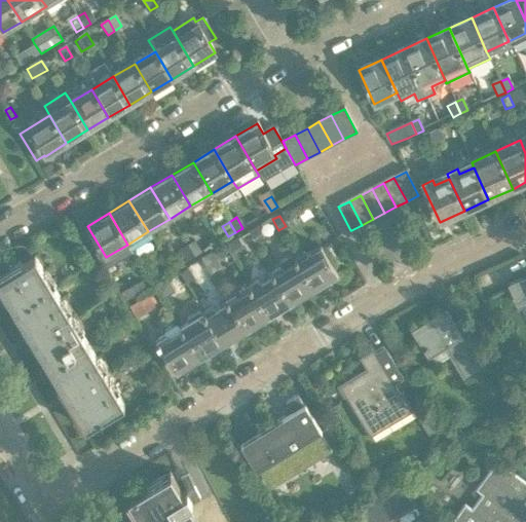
[(194,243),(186,248),(193,258),(200,254),(194,243)]
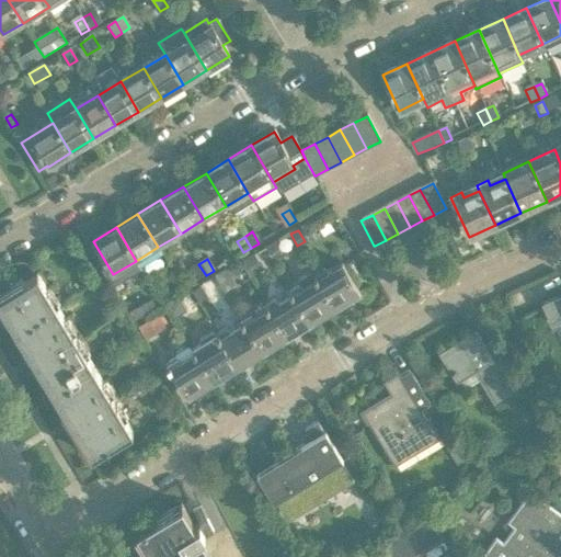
[(250,259),(242,263),(249,275),(256,270),(250,259)]
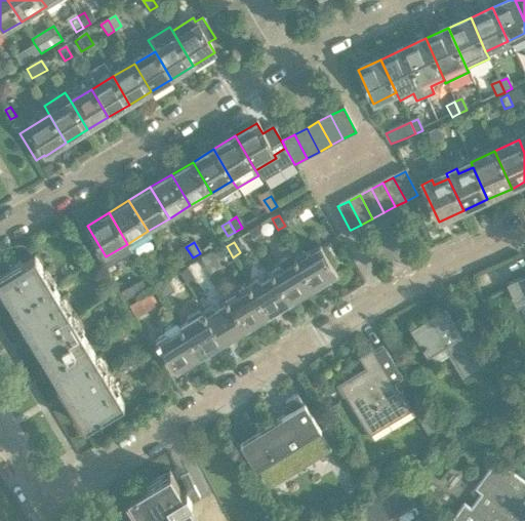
[(179,251),(186,262),(193,257),(186,247),(179,251)]
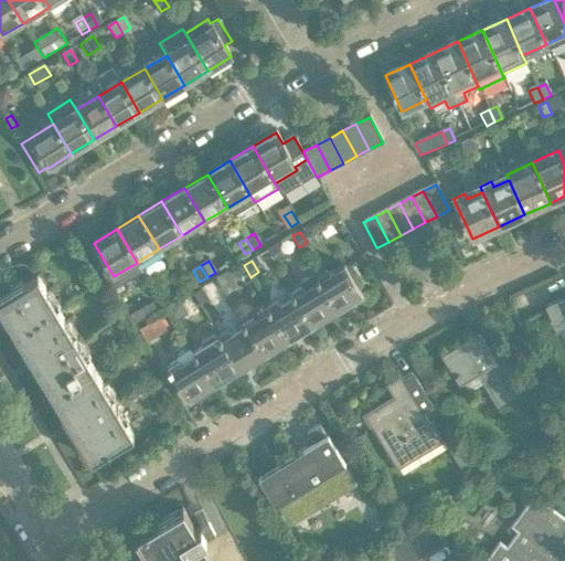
[(324,273),(318,277),(337,308),(344,303),(348,306),(363,297),(344,266),(342,267),(342,268),(329,277),(324,273)]
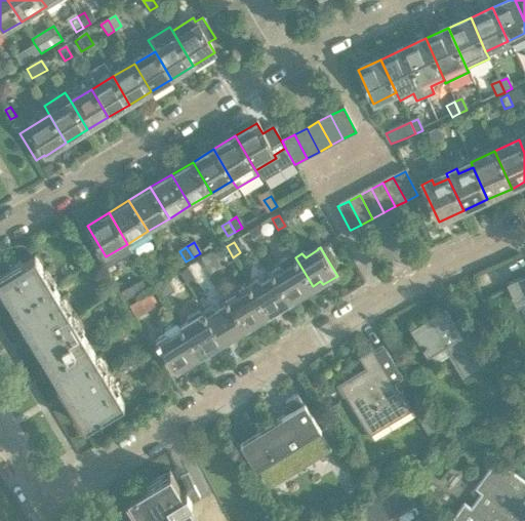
[(313,286),(295,257),(292,258),(290,256),(278,264),(279,267),(272,271),(289,299),(297,295),(300,297),(315,289),(313,286)]
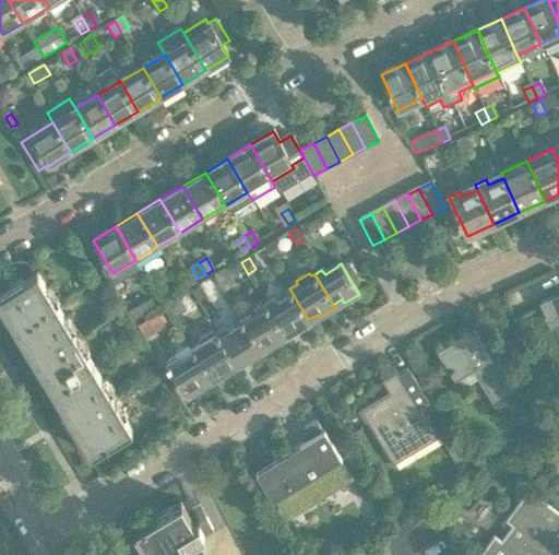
[(21,279),(14,283),(12,284),(14,287),(0,296),(0,306),(15,331),(56,306),(37,274),(24,282),(21,279)]
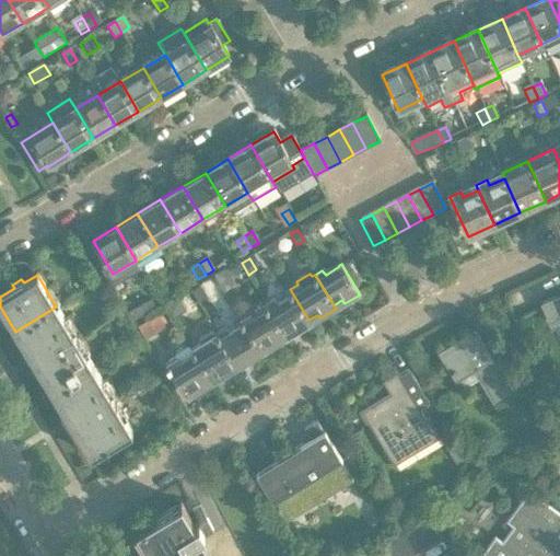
[(168,297),(162,286),(154,290),(161,301),(168,297)]
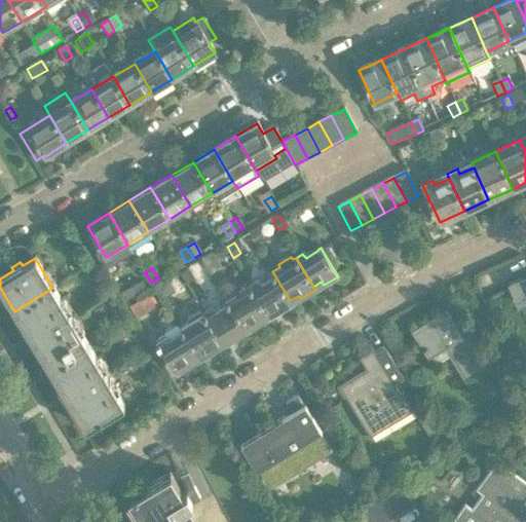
[(187,271),(180,275),(187,287),(194,282),(187,271)]
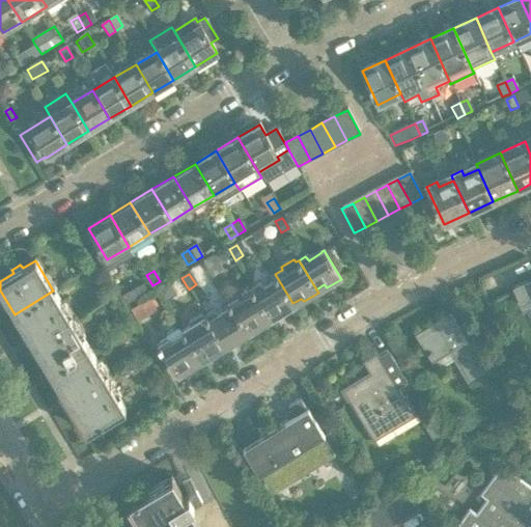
[(259,284),(252,288),(270,317),(278,312),(281,315),(295,307),(292,303),(275,274),(273,276),(276,280),(263,287),(259,284)]
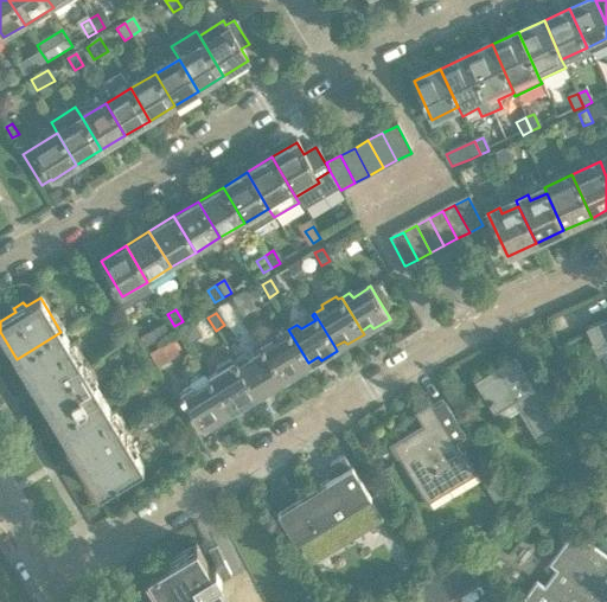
[(606,321),(587,331),(598,354),(606,350),(606,321)]
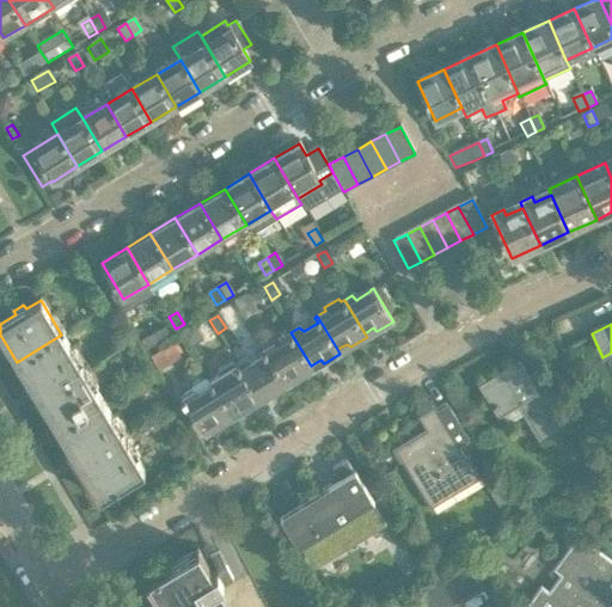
[(194,325),(181,332),(190,349),(203,341),(194,325)]
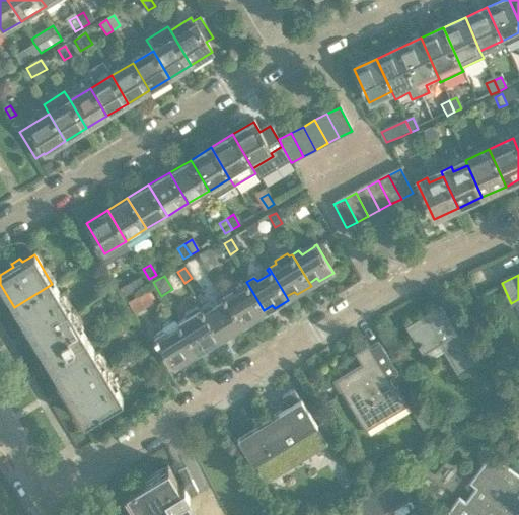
[(231,291),(224,295),(241,323),(249,319),(251,321),(266,313),(264,310),(246,282),(244,283),(246,288),(234,295),(231,291)]
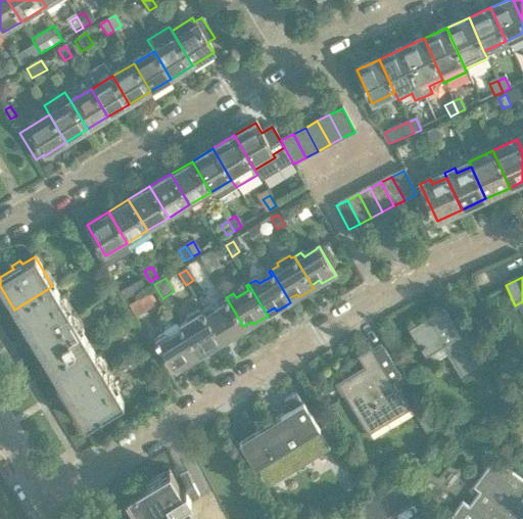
[(52,286),(14,310),(22,324),(26,322),(43,351),(40,352),(48,367),(87,343),(52,286)]
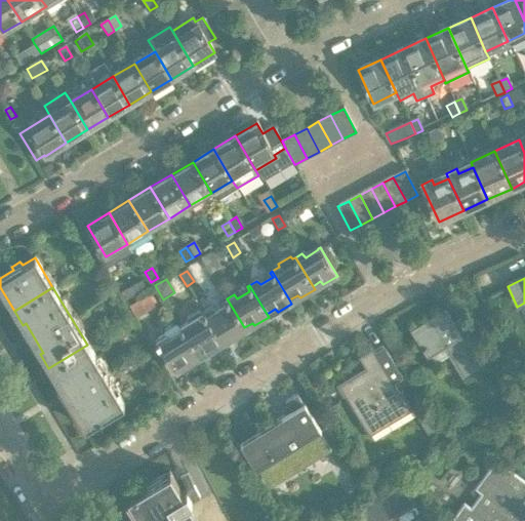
[(128,288),(119,293),(124,303),(133,297),(128,288)]
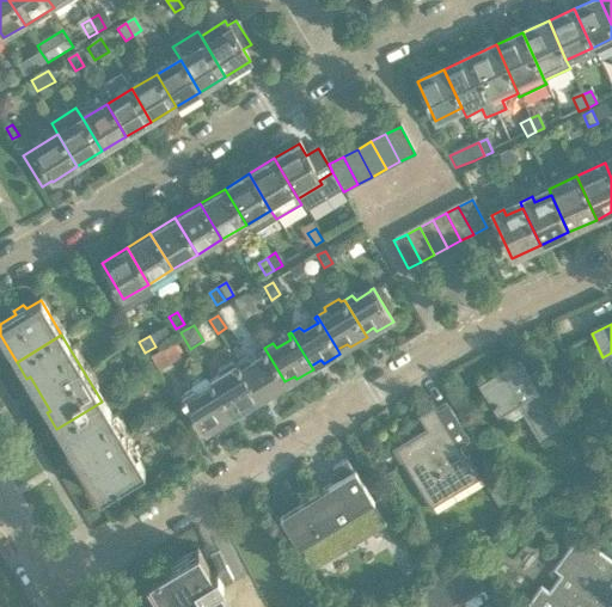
[(151,357),(159,372),(181,360),(172,344),(151,357)]
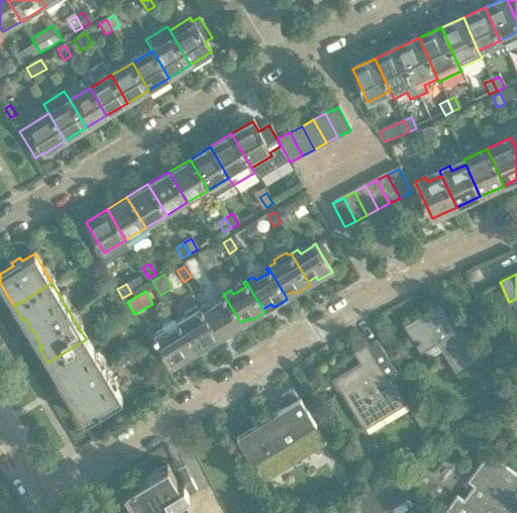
[(207,304),(200,308),(218,336),(225,331),(228,334),(242,326),(240,322),(223,294),(220,296),(223,300),(211,307),(207,304)]
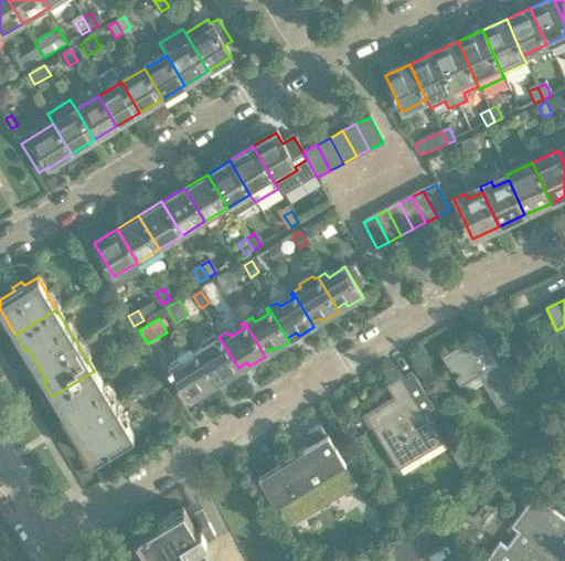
[(530,391),(504,348),(499,340),(487,348),(479,335),(443,357),(460,385),(477,376),(499,411),(530,391)]
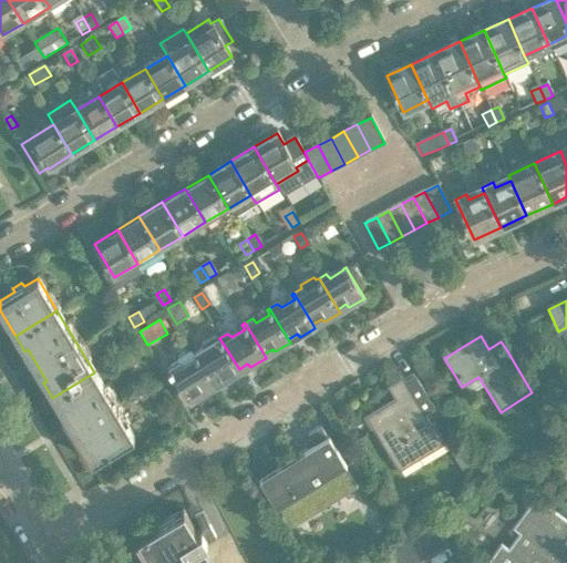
[(203,348),(195,352),(214,384),(223,379),(226,381),(241,372),(239,369),(219,338),(217,339),(220,345),(207,352),(203,348)]
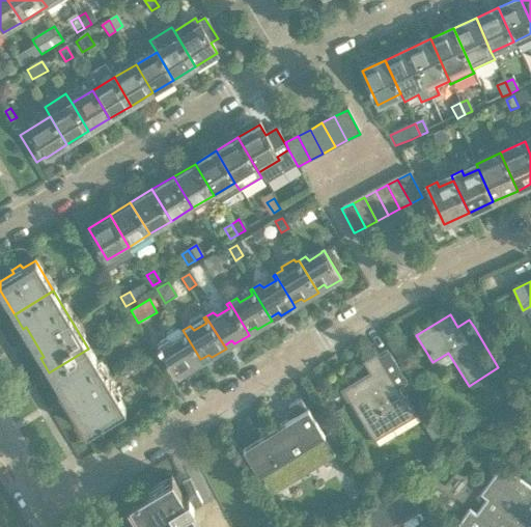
[(202,363),(200,359),(183,330),(180,332),(178,329),(166,336),(167,340),(159,344),(159,347),(158,347),(160,350),(161,349),(178,378),(179,377),(177,373),(186,368),(189,371),(202,363)]
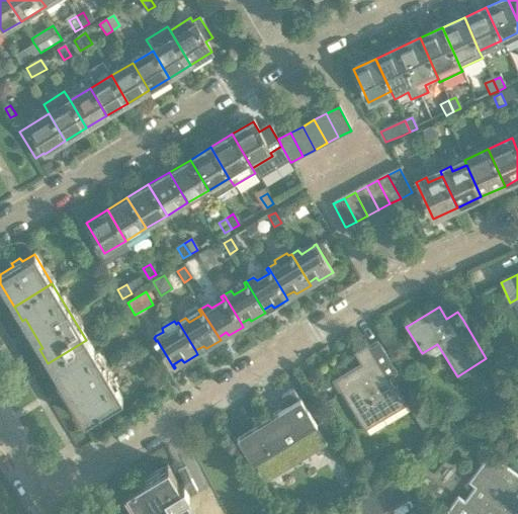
[(86,340),(48,363),(58,378),(61,377),(67,388),(78,406),(75,408),(84,422),(122,400),(86,340)]
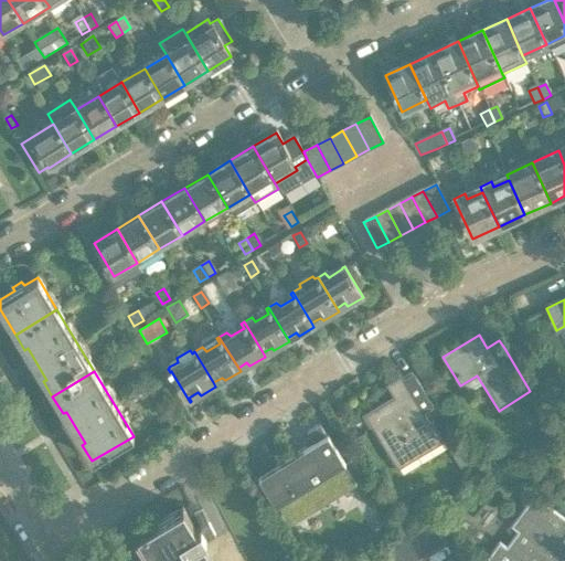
[(382,408),(365,417),(397,469),(417,457),(444,442),(433,424),(429,426),(423,415),(433,409),(412,376),(402,381),(400,378),(386,385),(396,402),(383,410),(382,408)]
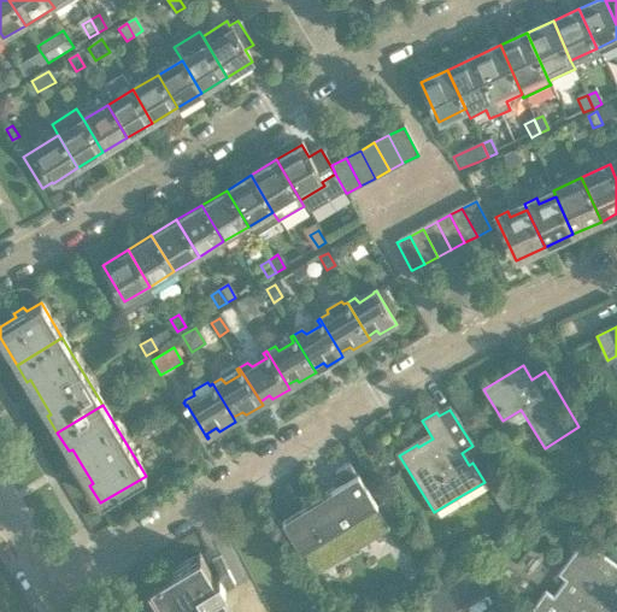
[(482,457),(472,463),(485,482),(492,494),(503,488),(482,457)]
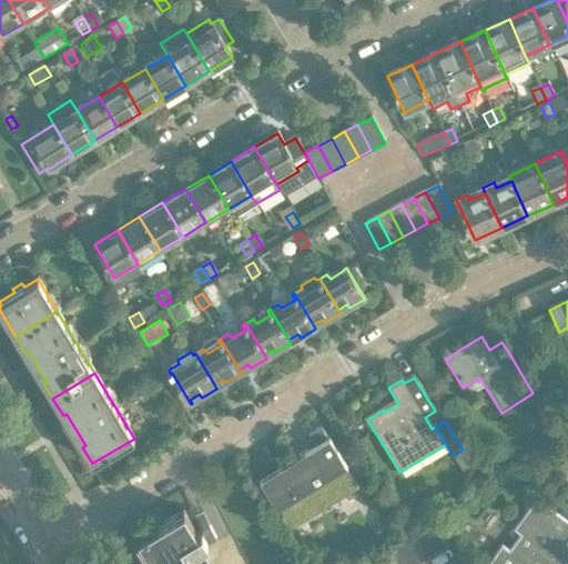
[(279,469),(261,481),(277,509),(279,507),(287,522),(304,512),(305,514),(337,495),(341,500),(357,490),(321,429),(308,436),(314,446),(306,452),(279,469)]
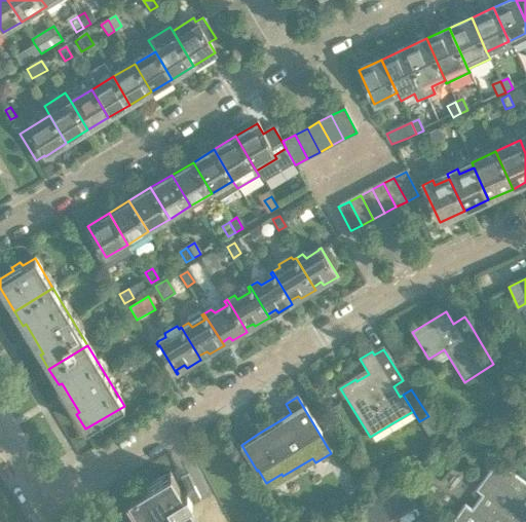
[(525,521),(525,506),(521,502),(525,495),(525,485),(496,463),(477,490),(484,495),(472,512),(464,507),(455,520),(456,521),(525,521)]
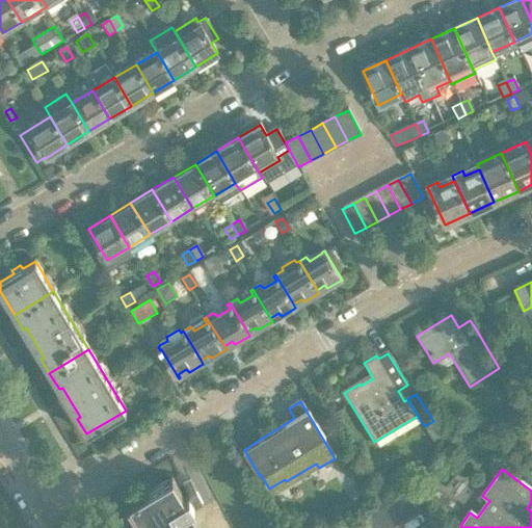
[(185,500),(171,479),(129,505),(142,527),(195,527),(187,513),(194,508),(188,498),(185,500)]
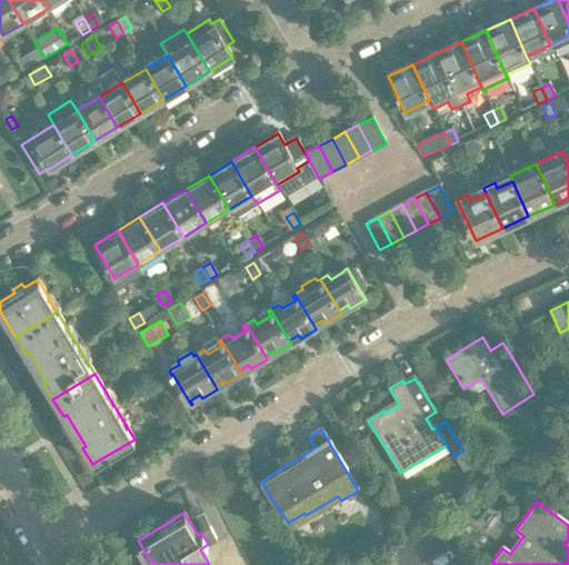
[(435,523),(422,529),(437,554),(449,547),(435,523)]
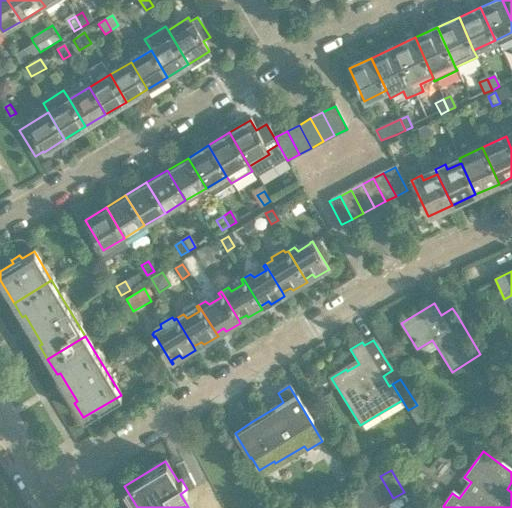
[(393,498),(380,476),(370,482),(383,505),(393,498)]
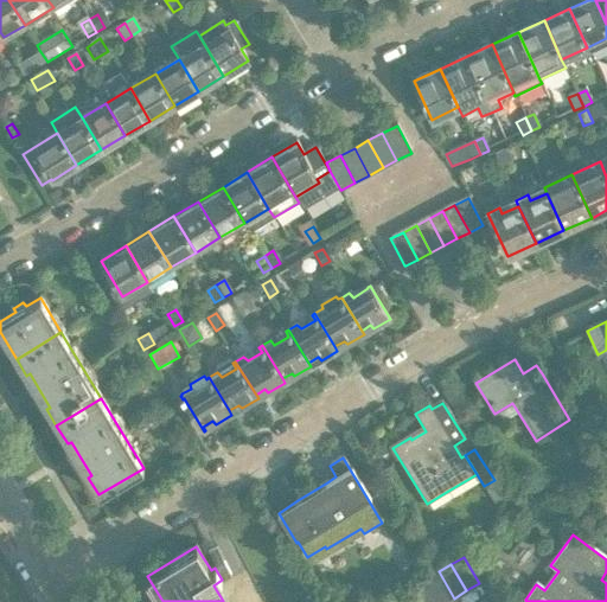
[(454,599),(439,571),(427,580),(440,601),(451,601),(454,599)]
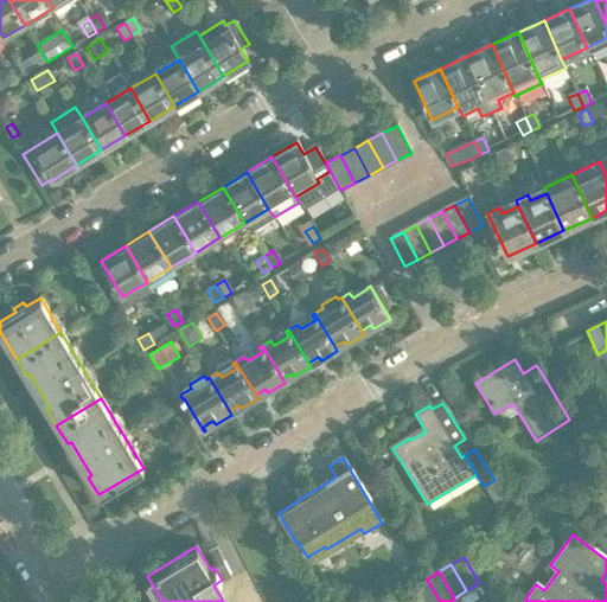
[(427,580),(415,587),(425,601),(440,601),(427,580)]
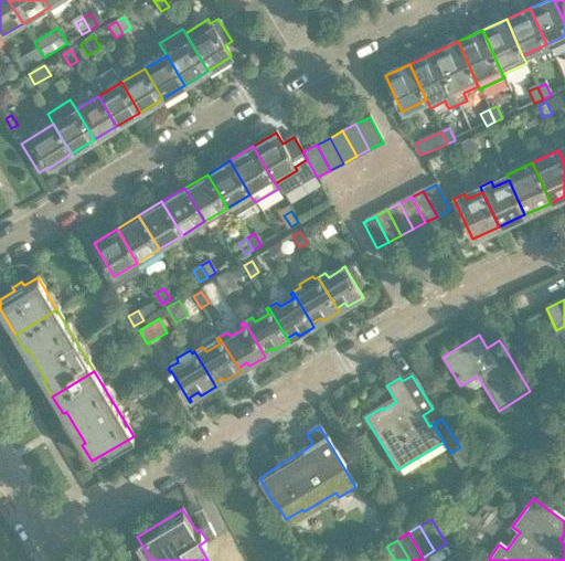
[(395,560),(386,547),(374,553),(379,560),(395,560)]
